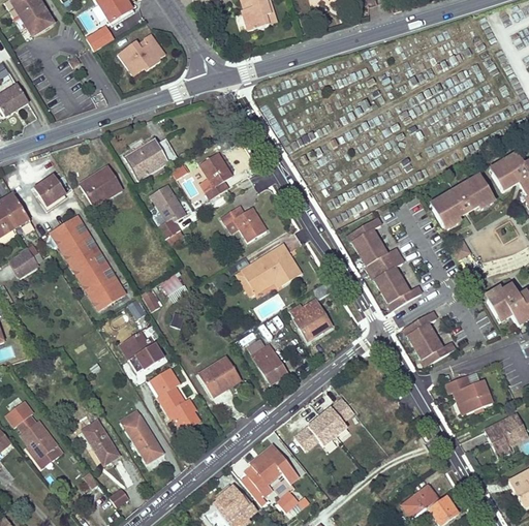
[(42,10),(44,9),(38,0),(35,0),(9,0),(14,7),(21,17),(26,26),(32,35),(53,23),(50,17),(47,19),(42,10)]
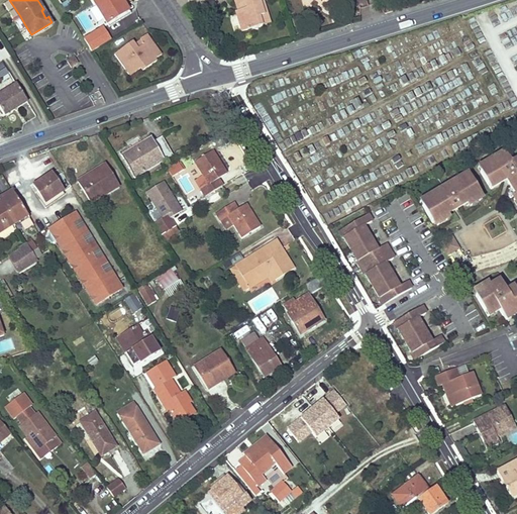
[(125,11),(117,0),(93,0),(107,22),(125,11)]
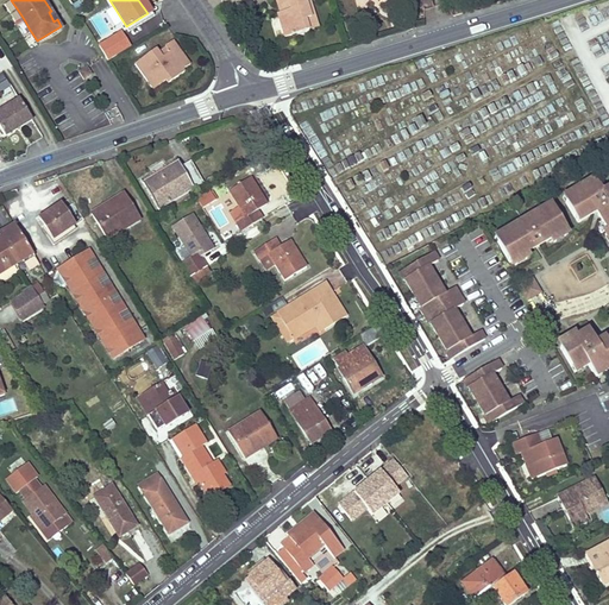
[(138,0),(148,13),(151,11),(145,0),(138,0)]
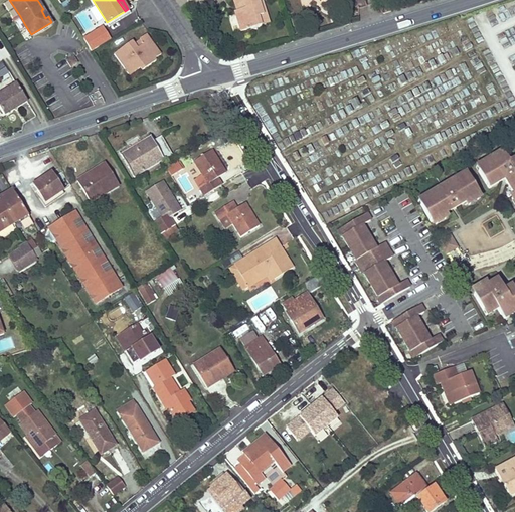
[(240,29),(259,24),(255,15),(263,13),(260,2),(263,2),(262,0),(234,0),(235,5),(237,4),(238,8),(234,10),(240,29)]
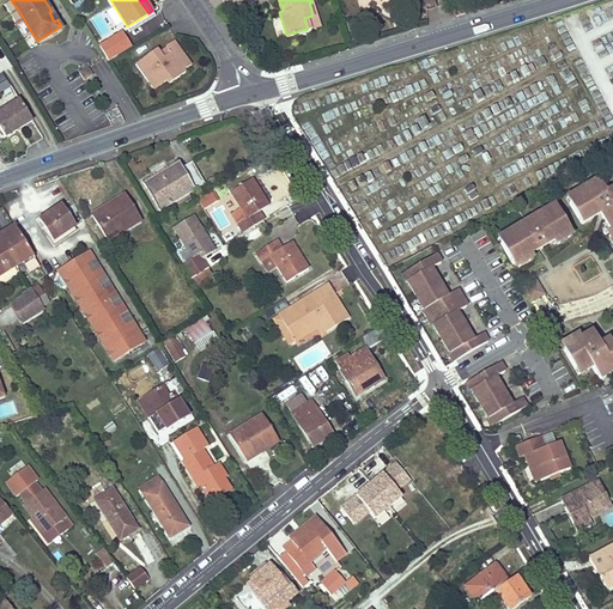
[(304,18),(308,29),(320,25),(313,2),(309,2),(313,16),(304,18)]
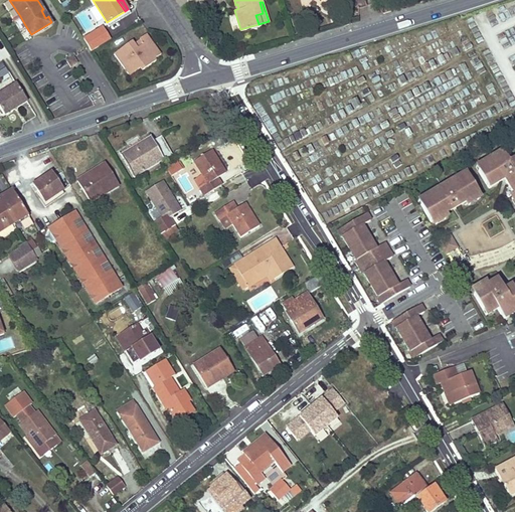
[(132,39),(117,50),(126,63),(123,65),(129,73),(139,66),(141,69),(155,59),(154,57),(160,52),(146,32),(140,37),(140,38),(143,42),(137,46),(135,42),(132,39)]
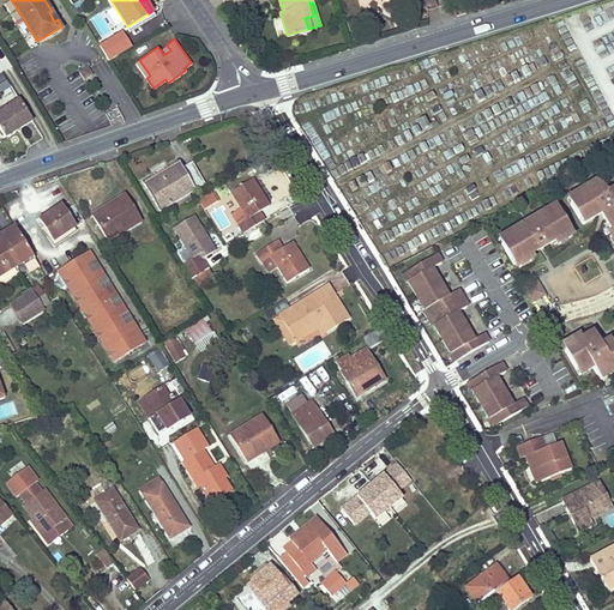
[(139,60),(136,62),(146,78),(150,76),(139,60)]
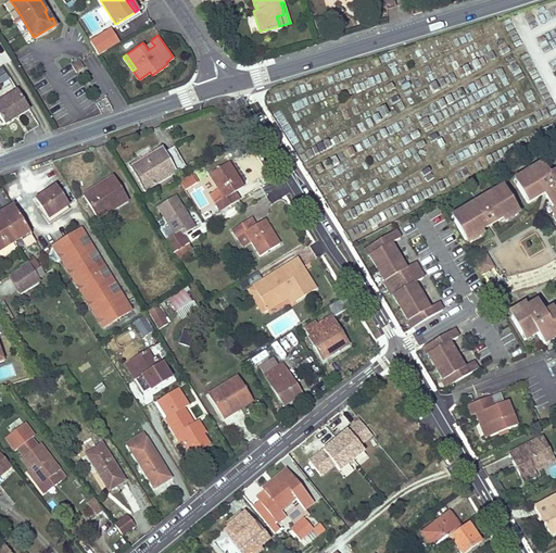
[(0,64),(0,82),(10,77),(3,63),(0,64)]
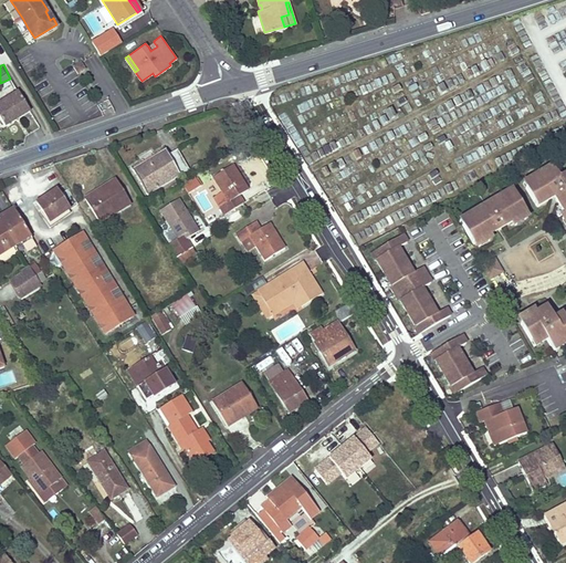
[(0,115),(4,123),(14,117),(13,115),(17,113),(19,115),(30,108),(18,89),(0,100),(0,115)]
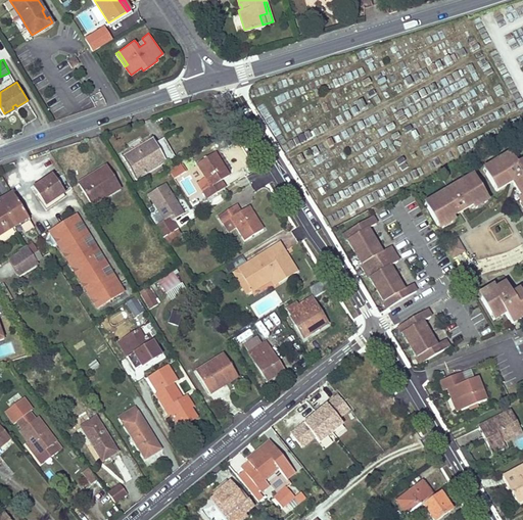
[(135,152),(133,148),(123,154),(136,178),(175,154),(163,136),(155,141),(135,152)]
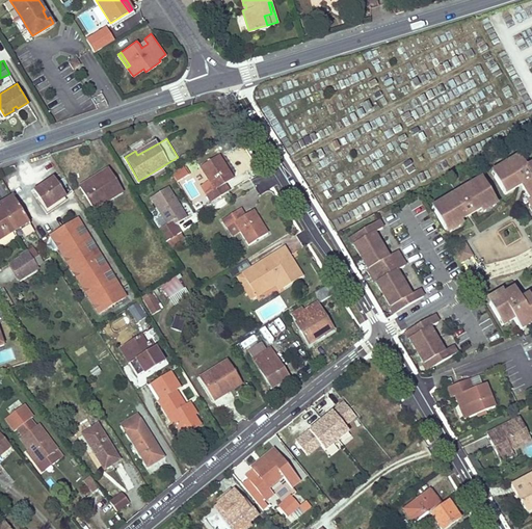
[(155,139),(135,151),(137,155),(158,143),(155,139)]
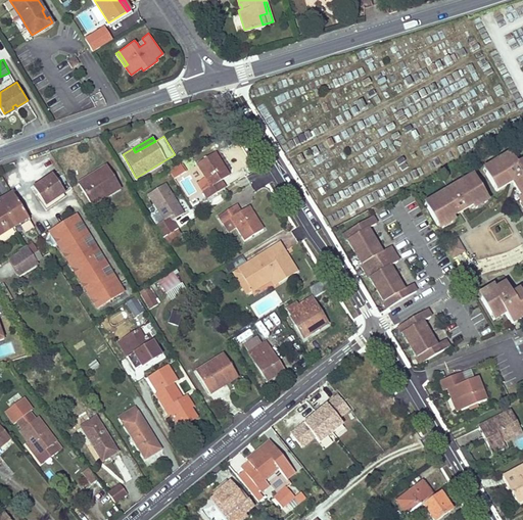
[(183,148),(177,152),(180,158),(186,155),(183,148)]
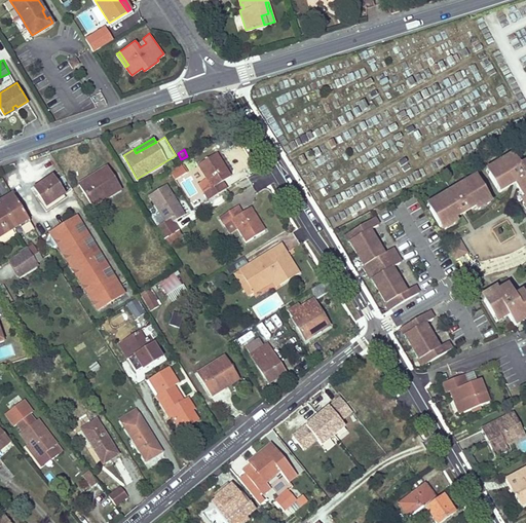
[(212,186),(203,191),(208,198),(223,189),(219,181),(222,179),(230,175),(217,152),(198,163),(205,176),(212,186)]
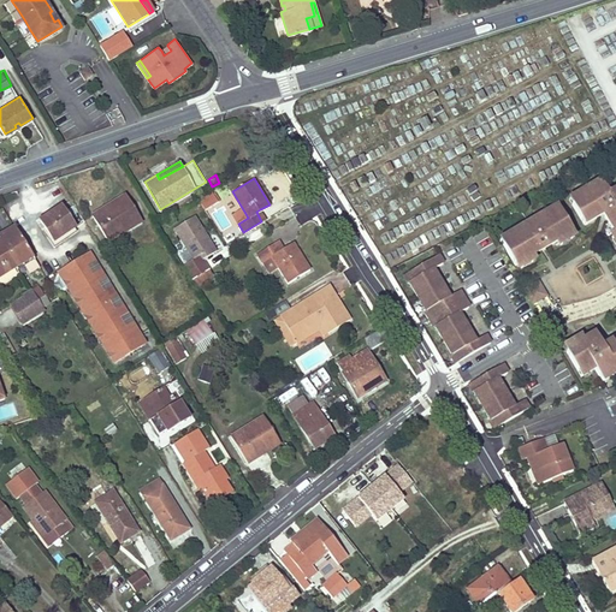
[(581,196),(573,201),(585,223),(604,211),(615,232),(615,185),(609,190),(602,178),(579,191),(581,196)]
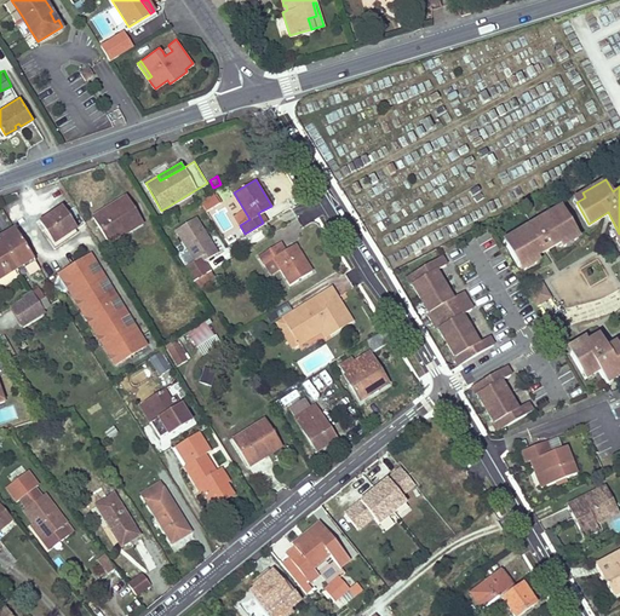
[(208,208),(222,200),(216,190),(202,199),(208,208)]
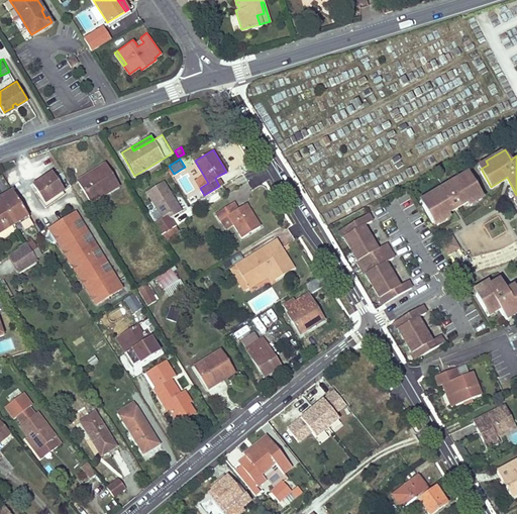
[(105,162),(84,175),(86,177),(106,165),(105,162)]
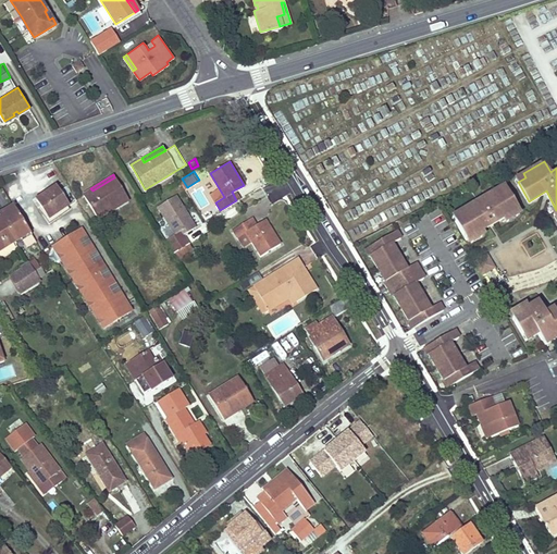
[(93,191),(90,188),(85,192),(99,216),(127,198),(114,177),(93,191)]
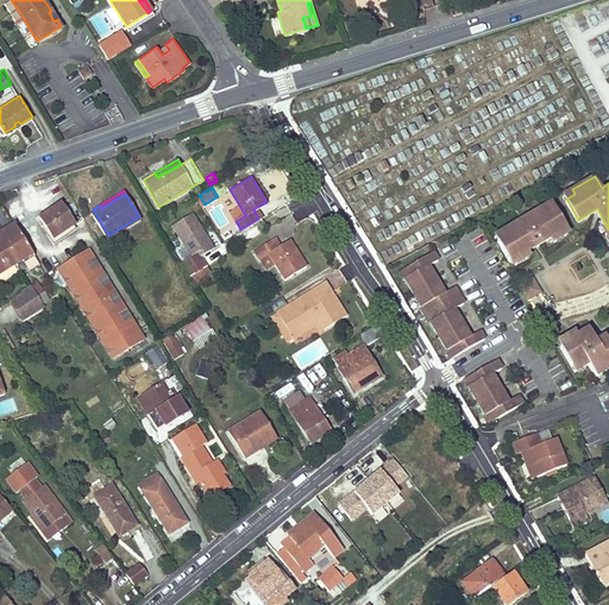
[(61,203),(41,215),(54,237),(74,224),(61,203)]
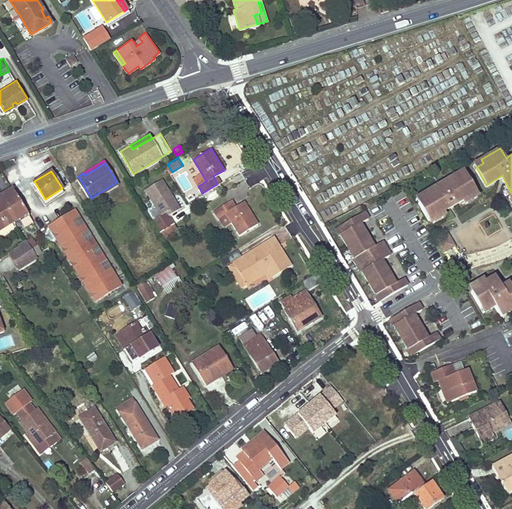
[(200,171),(192,176),(198,186),(206,181),(200,171)]
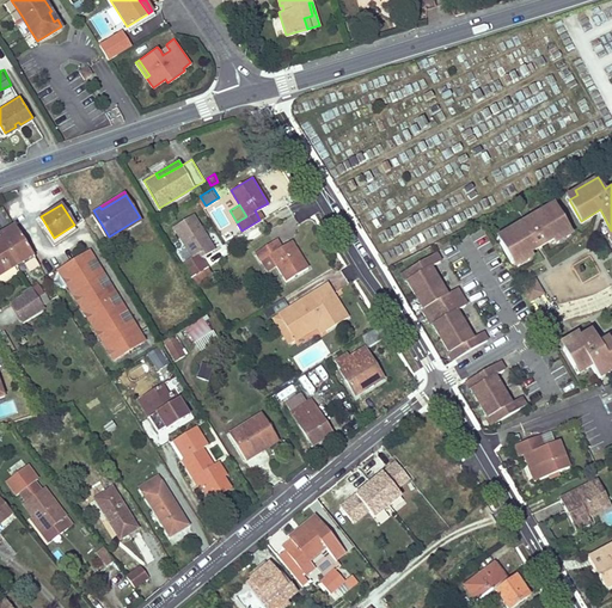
[(508,235),(500,240),(513,262),(516,259),(527,252),(555,237),(567,229),(570,227),(557,207),(549,212),(546,207),(506,231),(508,235)]
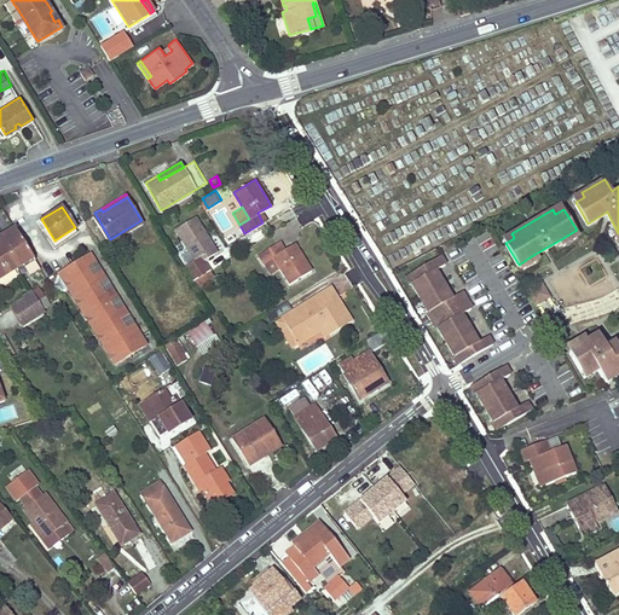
[(261,210),(258,213),(262,222),(267,219),(261,210)]
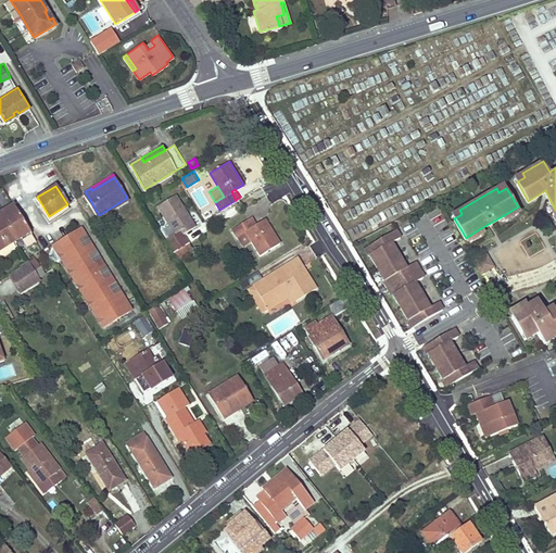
[(189,242),(182,233),(197,224),(177,193),(159,204),(175,230),(164,237),(174,251),(189,242)]
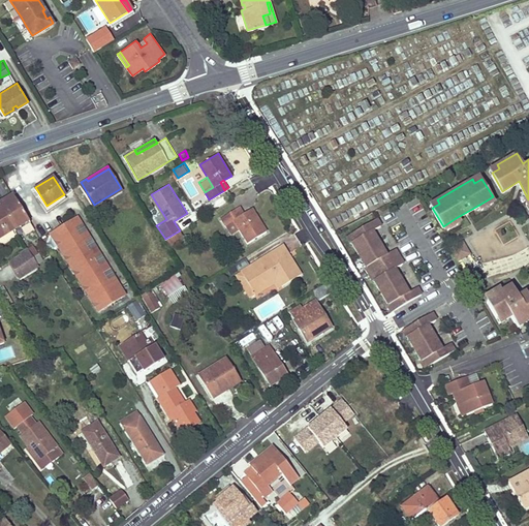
[(4,204),(0,206),(14,227),(29,218),(13,193),(2,200),(4,204)]
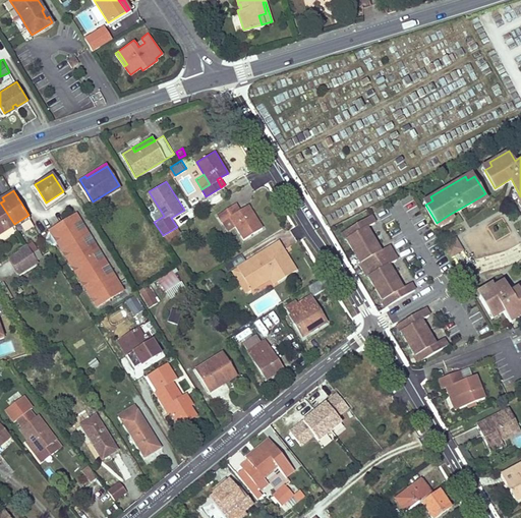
[(482,195),(472,202),(474,205),(484,199),(482,195)]
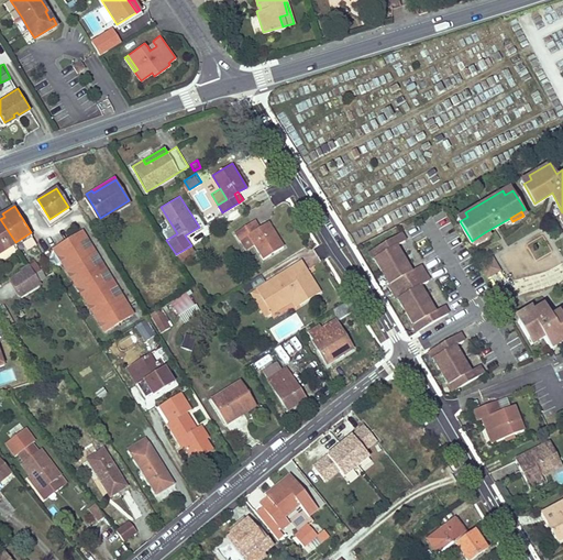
[(0,251),(15,242),(0,219),(0,251)]
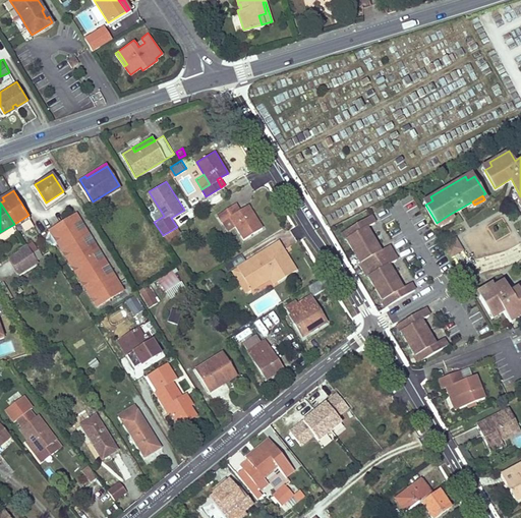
[(221,221),(222,220),(230,216),(235,224),(243,238),(262,227),(248,205),(240,209),(236,211),(232,205),(217,214),(221,221)]
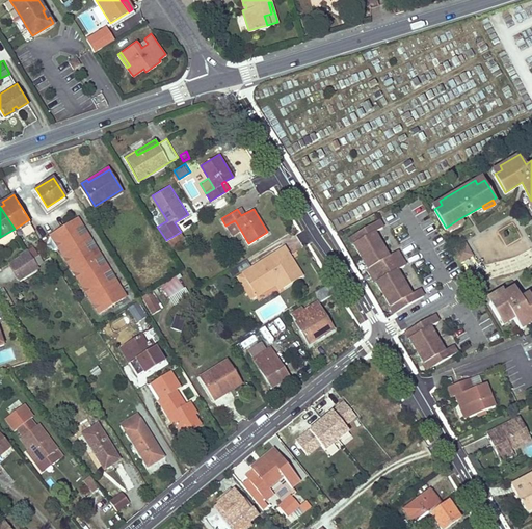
[(50,234),(55,242),(59,239),(63,246),(59,248),(64,257),(69,254),(73,261),(69,264),(73,271),(77,269),(82,276),(78,279),(83,287),(87,285),(91,292),(87,294),(92,303),(96,301),(101,310),(124,296),(118,287),(121,286),(115,276),(108,282),(104,274),(111,269),(106,262),(99,266),(94,259),(102,255),(97,247),(89,252),(84,243),(91,239),(87,232),(80,236),(76,229),(83,225),(78,216),(50,234)]
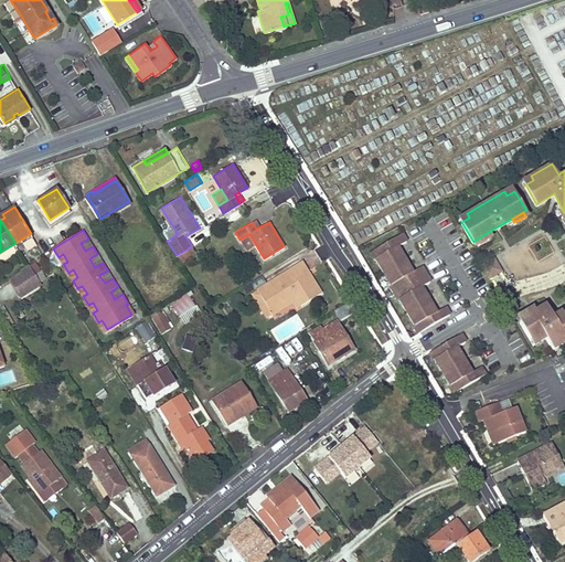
[(380,255),(376,256),(392,283),(395,282),(398,288),(426,272),(422,265),(413,271),(397,244),(407,240),(403,232),(375,247),(380,255)]
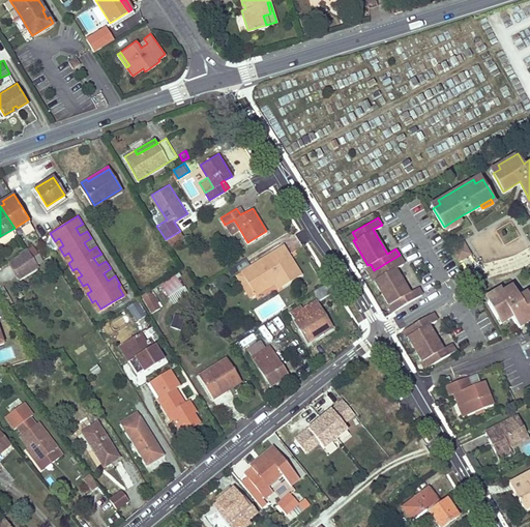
[(457,218),(447,225),(449,229),(459,223),(457,218)]
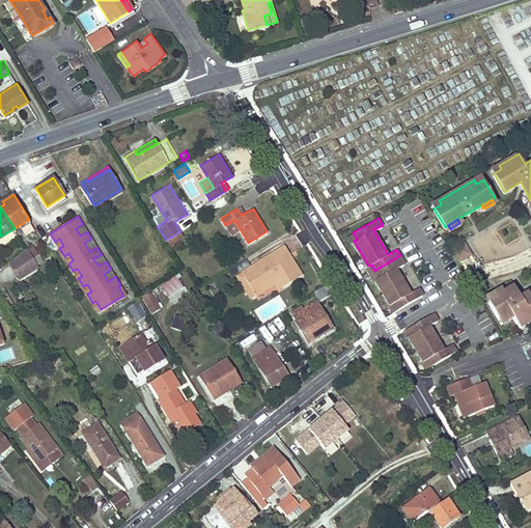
[(234,220),(226,224),(231,233),(240,228),(234,220)]
